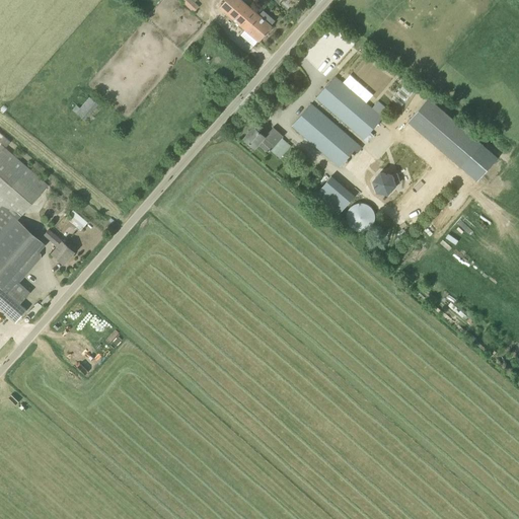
[(183,0),(182,1),(193,11),(198,6),(195,2),(192,0),(183,0)]
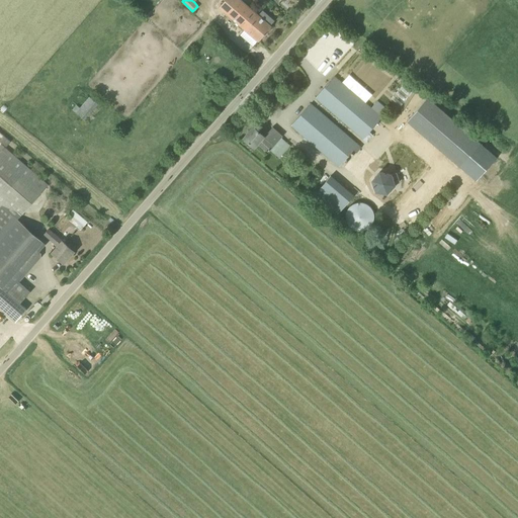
[(258,41),(271,26),(241,0),(225,0),(220,7),(258,41)]
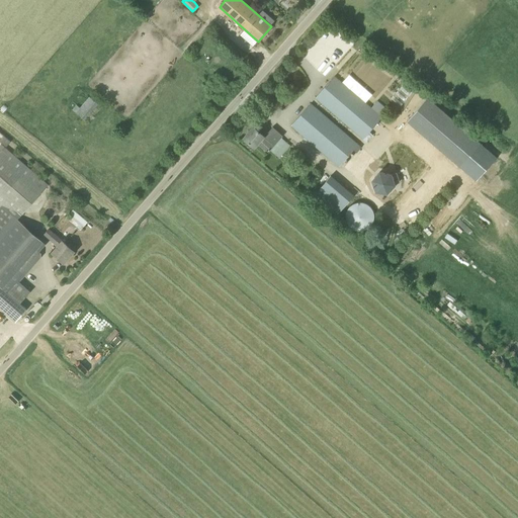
[(316,98),(362,139),(387,110),(377,101),(371,108),(334,76),(316,98)]
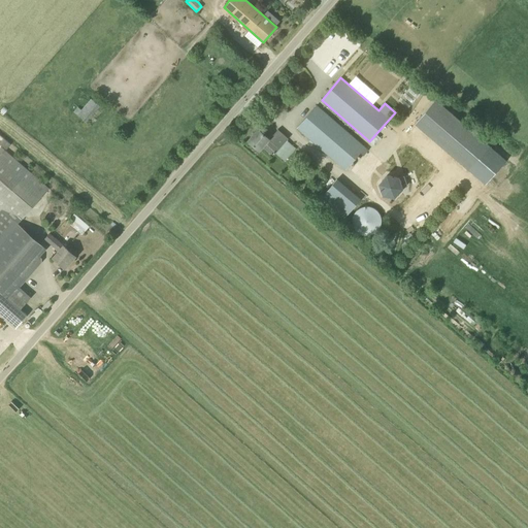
[(474,170),(495,145),(438,97),(417,123),(474,170)]
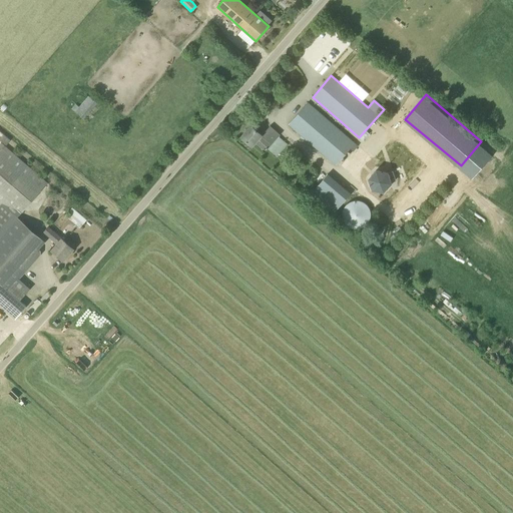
[(74,104),(71,108),(84,118),(97,102),(88,95),(78,107),(74,104)]
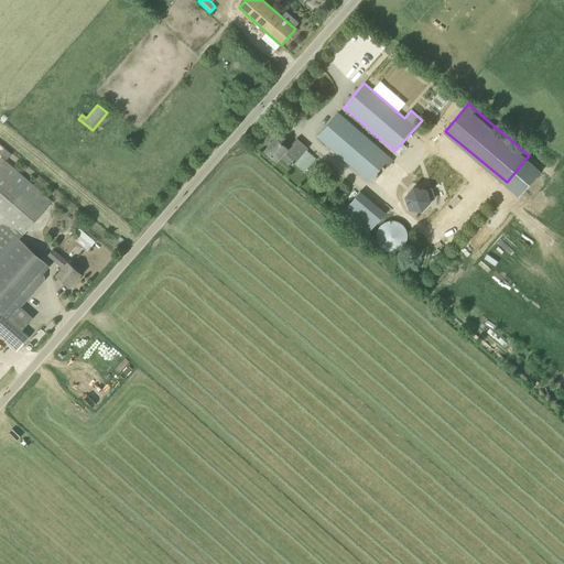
[(317,137),(369,182),(389,158),(338,114),(317,137)]
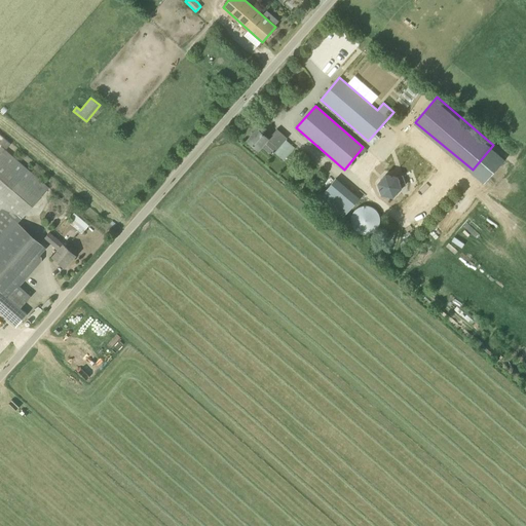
[(288,138),(278,130),(274,136),(266,128),(262,133),(257,128),(248,140),(259,150),(264,144),(274,152),(288,138)]
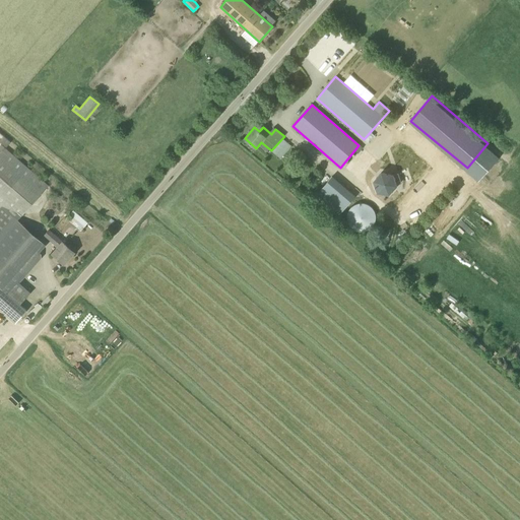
[(0,309),(15,323),(25,311),(19,306),(30,293),(19,282),(36,263),(31,259),(39,252),(31,246),(39,238),(17,219),(48,185),(5,148),(11,141),(0,132),(0,141),(1,143),(1,144),(0,144),(0,309)]
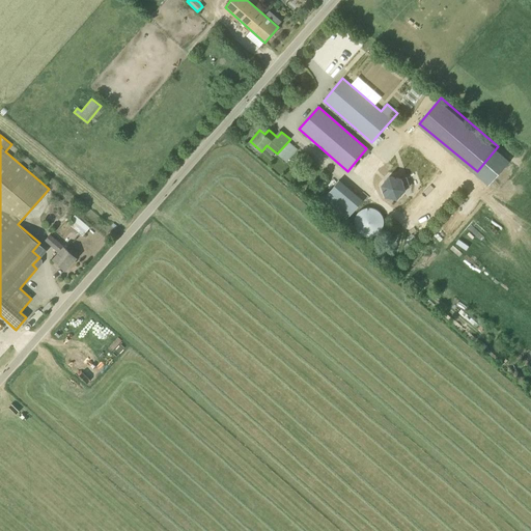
[(382,185),(385,196),(397,199),(406,190),(401,177),(389,175),(382,185)]
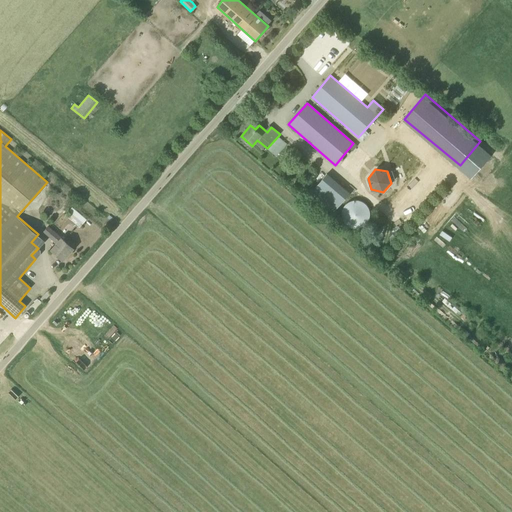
[(316,187),(337,209),(353,194),(332,172),(316,187)]
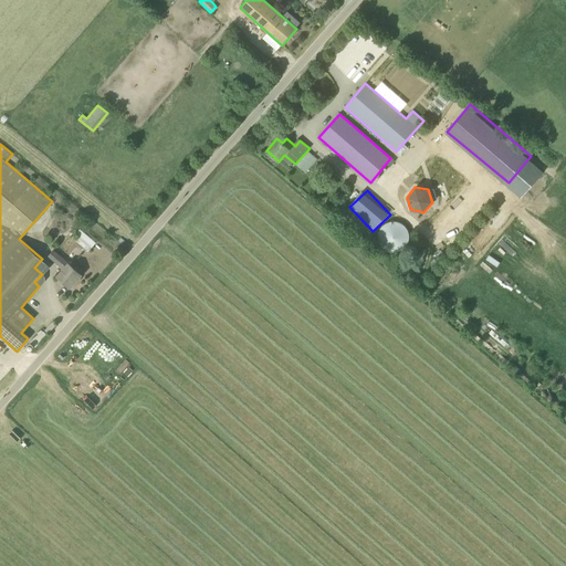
[(378,237),(401,252),(415,231),(391,216),(378,237)]
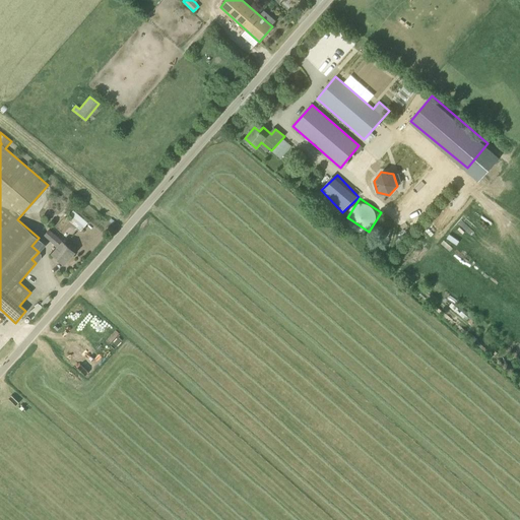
[(74,211),(68,219),(82,230),(88,222),(74,211)]
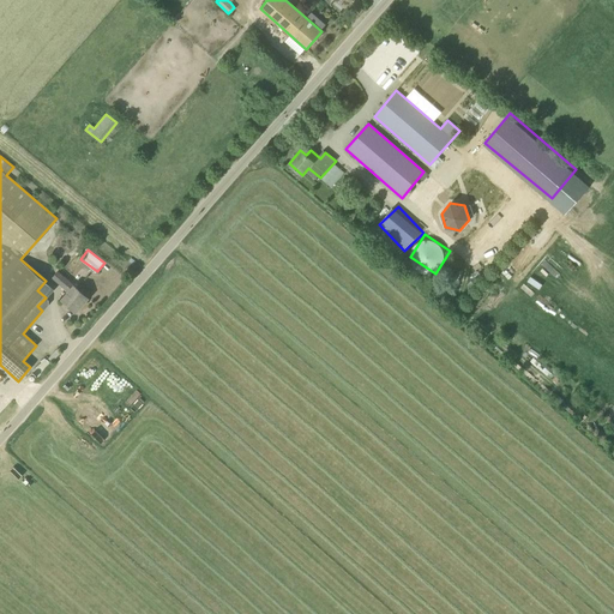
[(53,277),(64,287),(68,292),(61,299),(76,312),(89,298),(58,270),(53,277)]
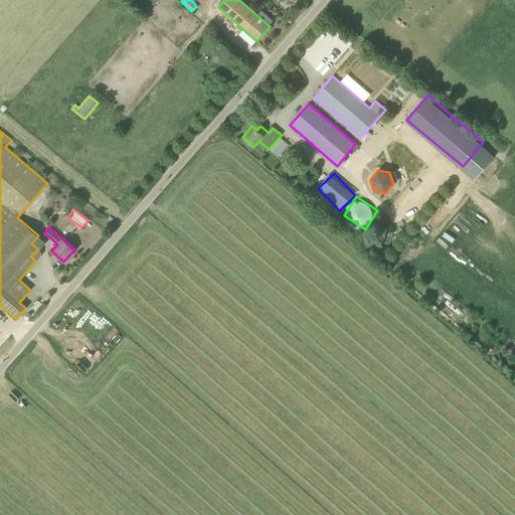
[(109,339),(118,330),(115,326),(106,336),(109,339)]
